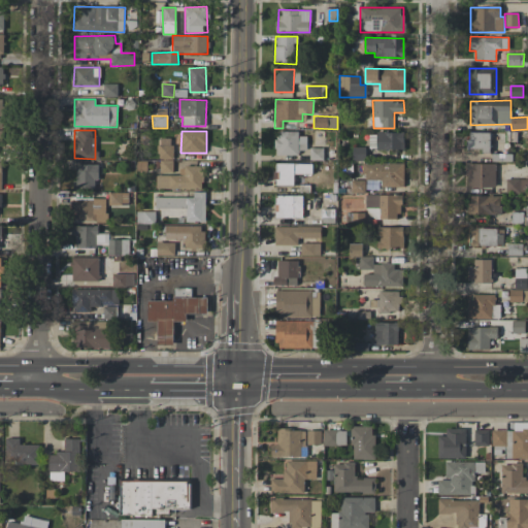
[(404,149),(403,132),(369,133),(369,150),(404,149)]
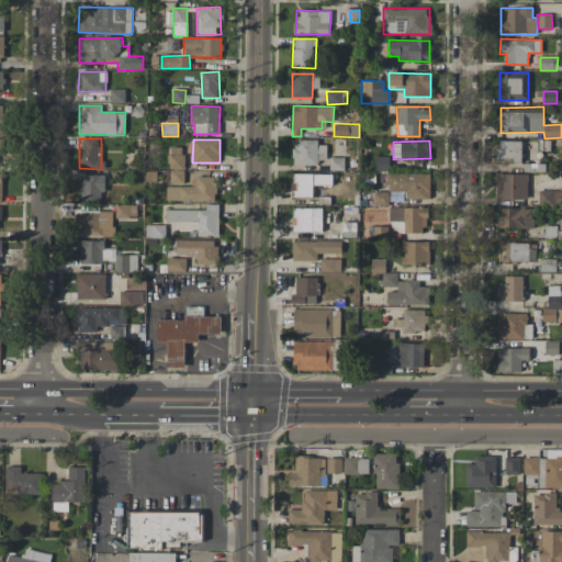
[(521,141),(497,141),(498,160),(521,160),(521,141)]
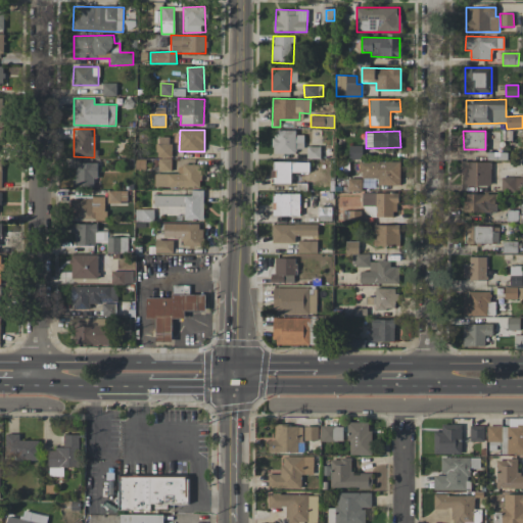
[(273,154),(296,153),(296,148),(303,148),(303,132),(273,132),(273,154)]
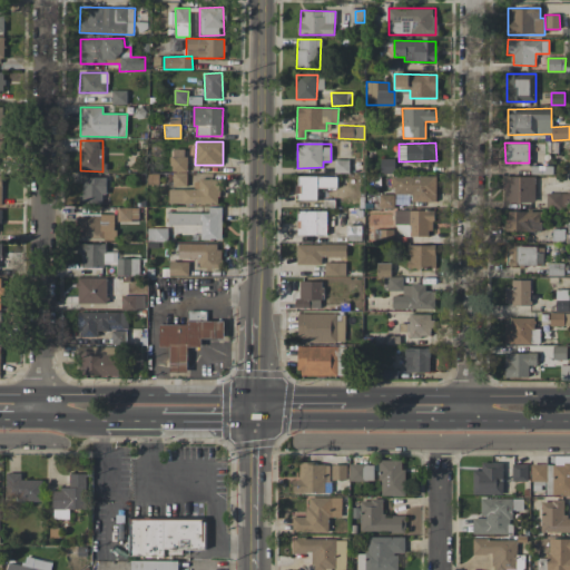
[(186,173),(186,149),(170,149),(170,173),(186,173)]
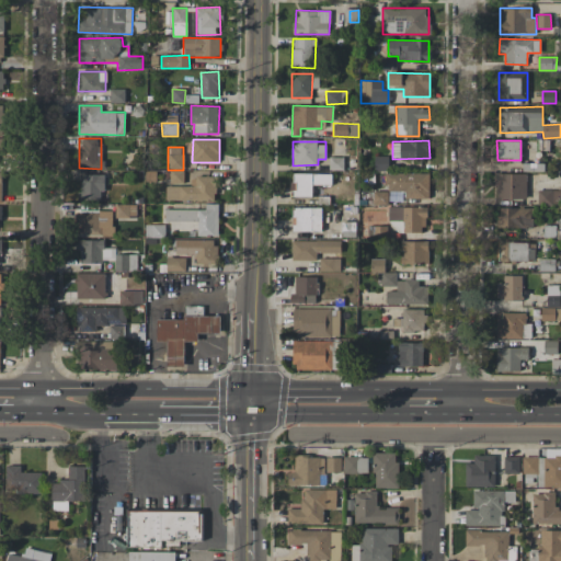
[(376,170),(387,170),(387,157),(376,156),(376,170)]
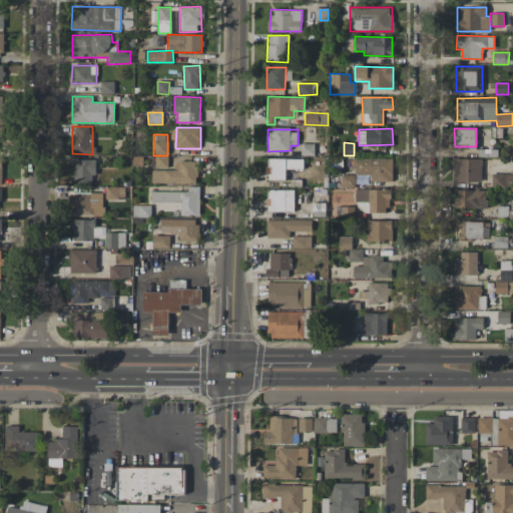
[(168,156),(155,155),(155,167),(167,168),(168,156)]
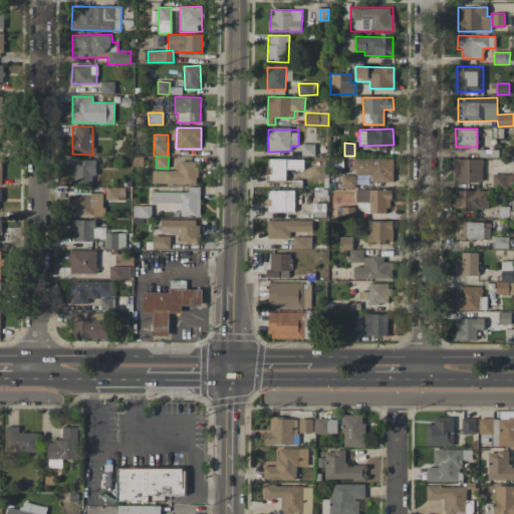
[(303,160),(268,159),(268,180),(286,181),(286,169),(303,170),(303,160)]
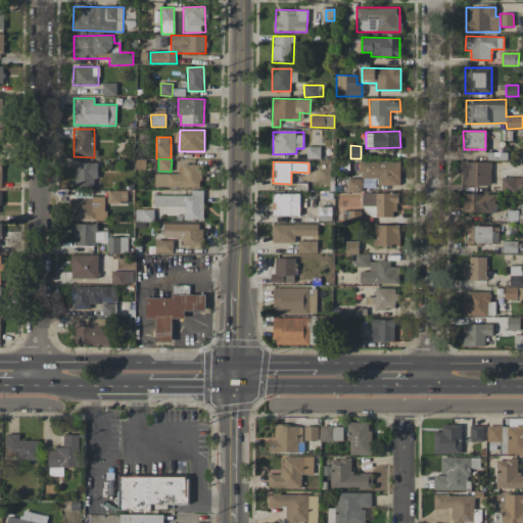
[(399,185),(399,161),(361,161),(361,178),(377,178),(377,185),(399,185)]
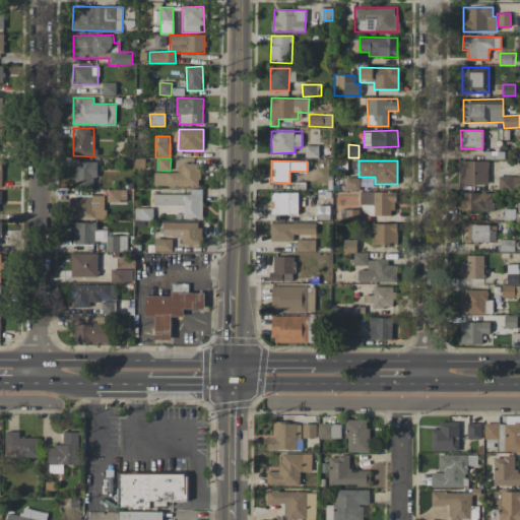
[(489,161),(459,160),(459,184),(488,184),(489,161)]
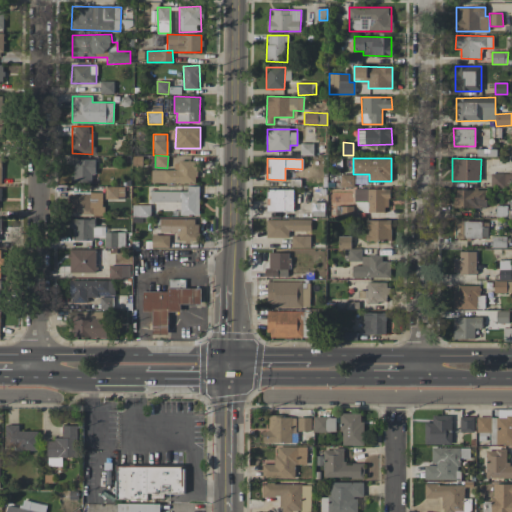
[(94,159),(74,159),(74,184),(94,184),(94,159)]
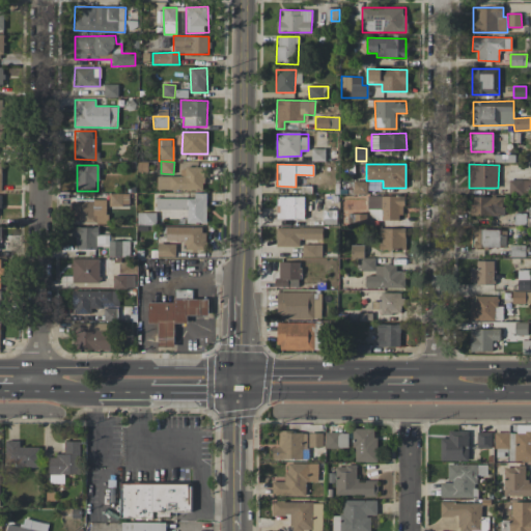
[(179,176),(157,176),(157,190),(204,190),(204,168),(180,167),(179,176)]
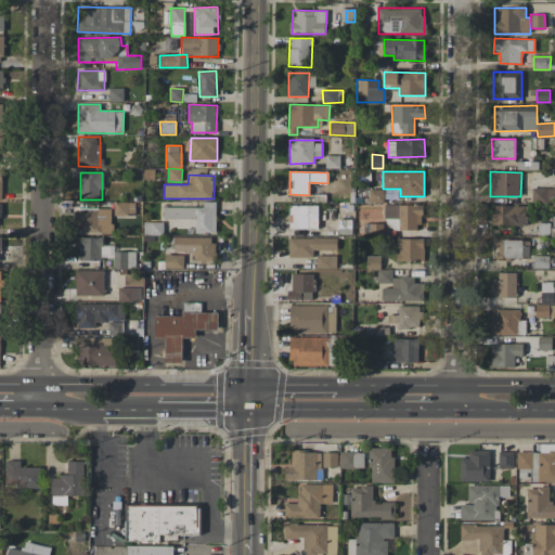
[(532,203),(554,203),(554,188),(532,189),(532,203)]
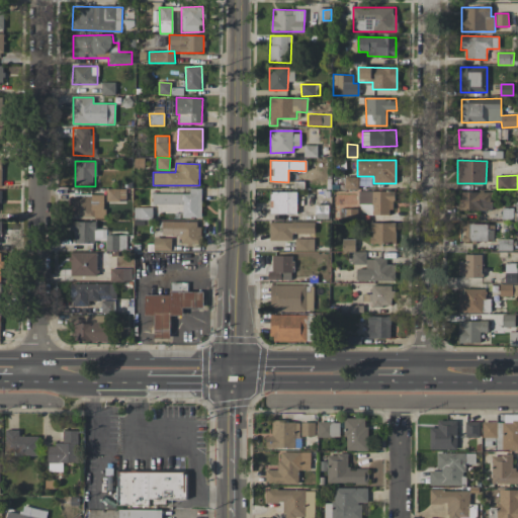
[(357,177),(345,177),(345,188),(357,188),(357,177)]
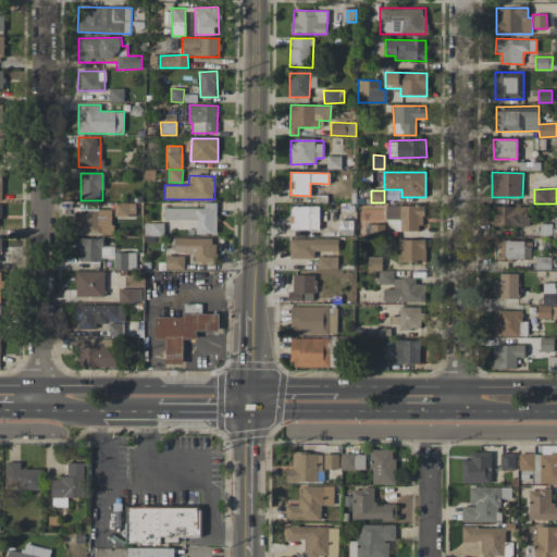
[(203,209),(164,208),(163,220),(195,220),(195,234),(217,235),(217,202),(205,202),(203,209)]
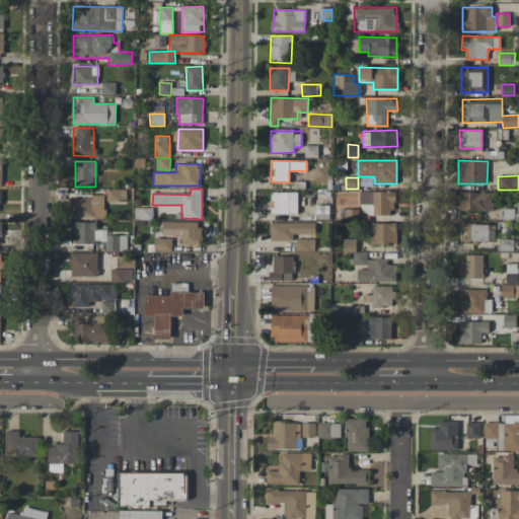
[(126,190),(107,190),(108,201),(126,200),(126,190)]
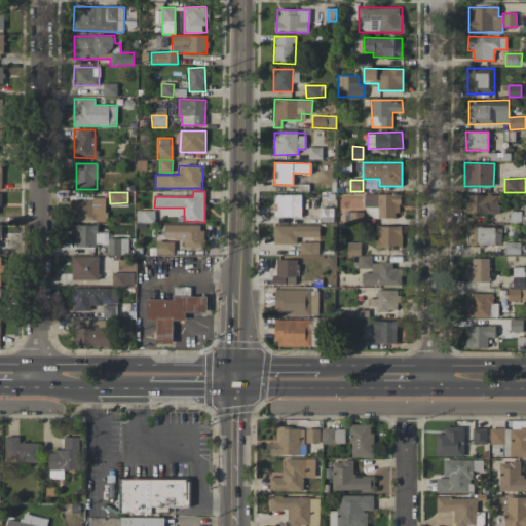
[(399,194),(365,194),(365,217),(399,218),(399,194)]
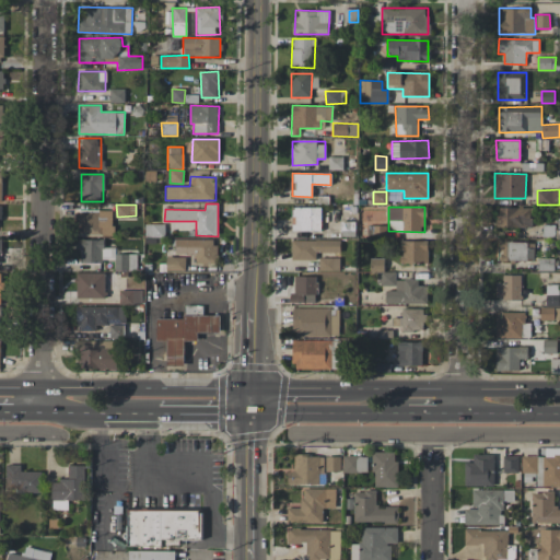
[(532,228),(532,208),(497,207),(497,226),(532,228)]
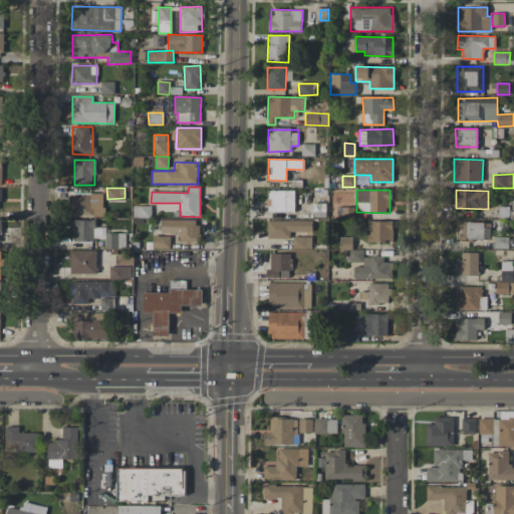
[(268,212),(294,212),(295,191),(268,191),(268,212)]
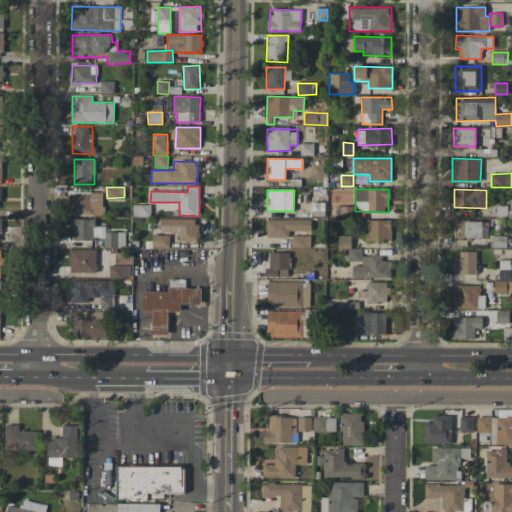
[(103,192),(72,193),(72,215),(103,215),(103,192)]
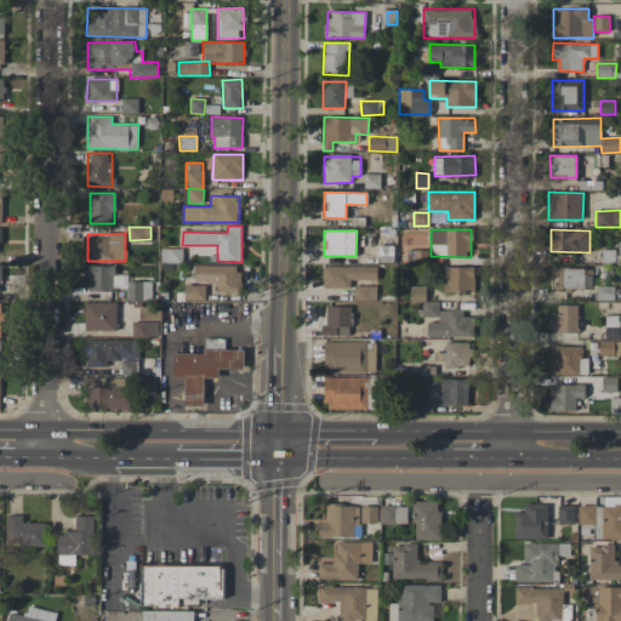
[(182,249),(160,249),(160,262),(182,263),(182,249)]
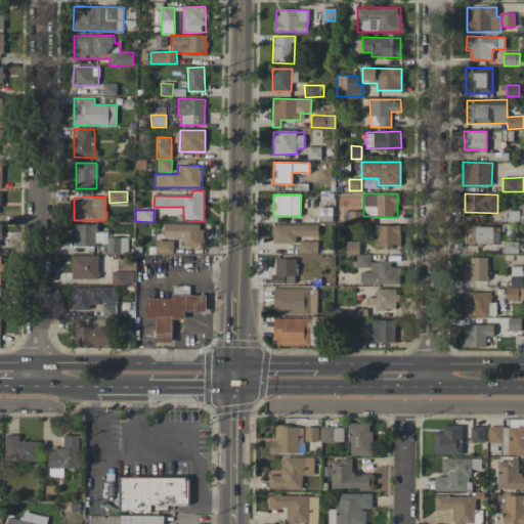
[(202,224),(164,223),(164,238),(182,238),(182,247),(202,247),(202,224)]
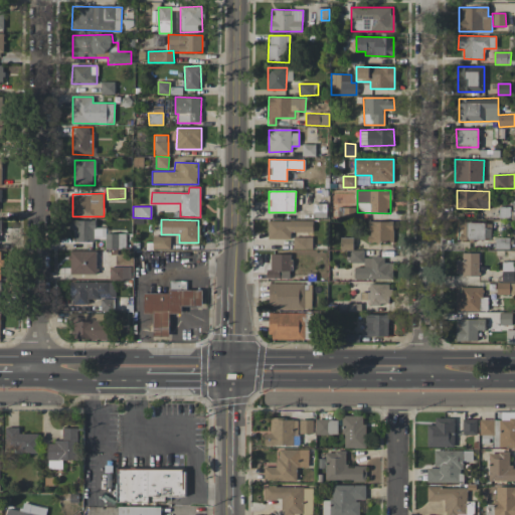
[(72,241),(103,240),(103,228),(96,228),(96,220),(71,220),(72,241)]
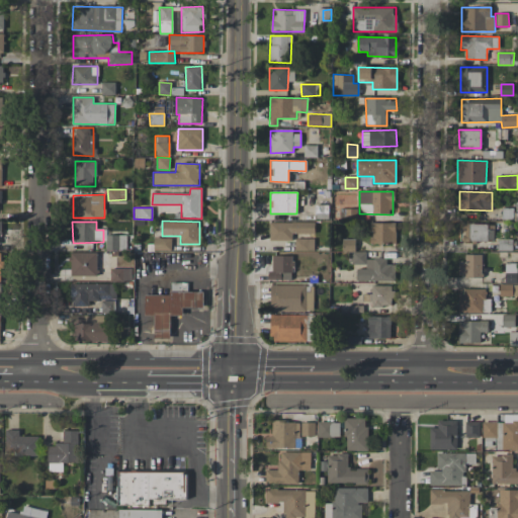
[(269,241),(292,241),(292,234),(315,234),(314,222),(269,223),(269,241)]
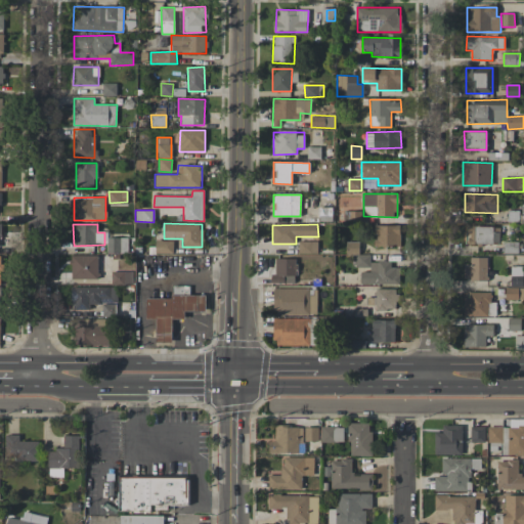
[(400,225),(374,225),(375,247),(400,246),(400,225)]
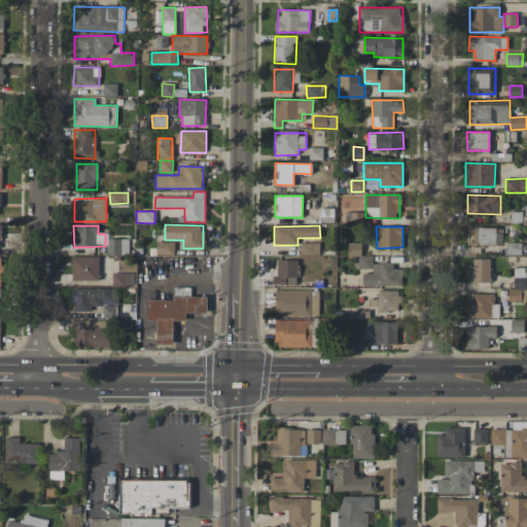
[(502,229),(470,227),(469,245),(502,246),(502,229)]
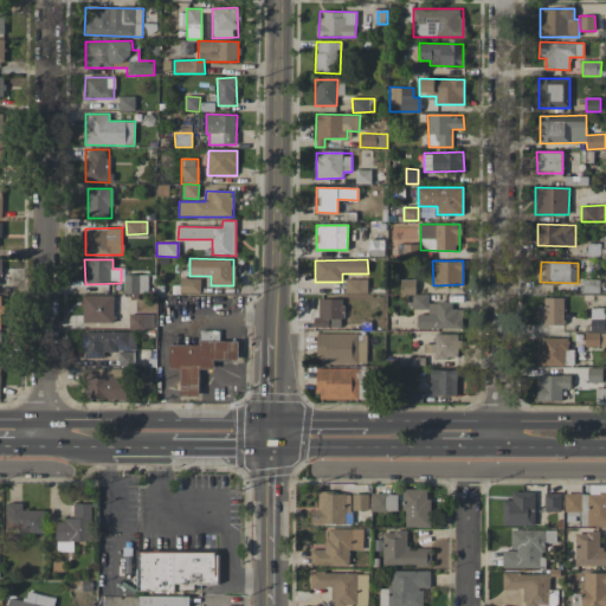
[(148,276),(126,275),(124,292),(147,294),(148,276)]
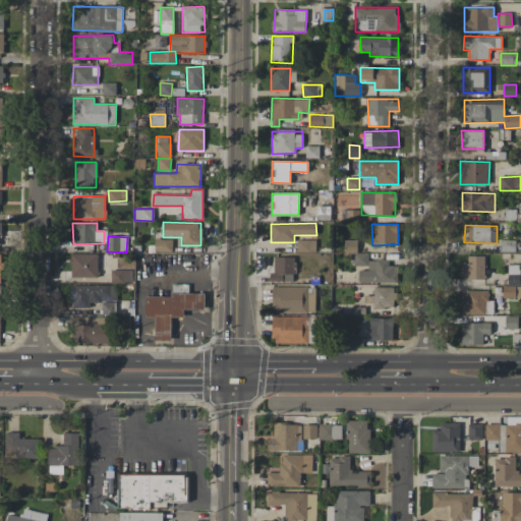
[(172,252),(172,239),(154,239),(155,252),(172,252)]
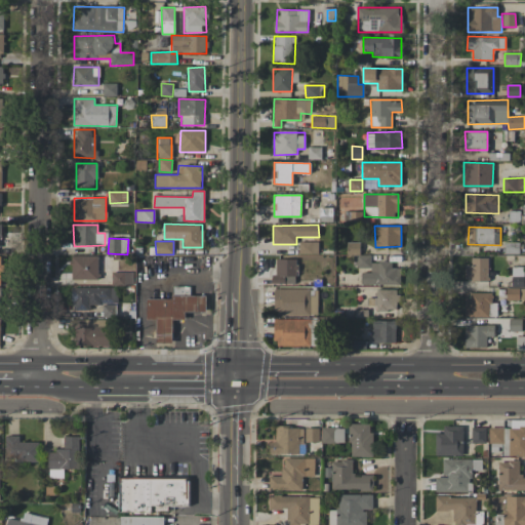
[(318,242),(298,242),(298,253),(318,254),(318,242)]
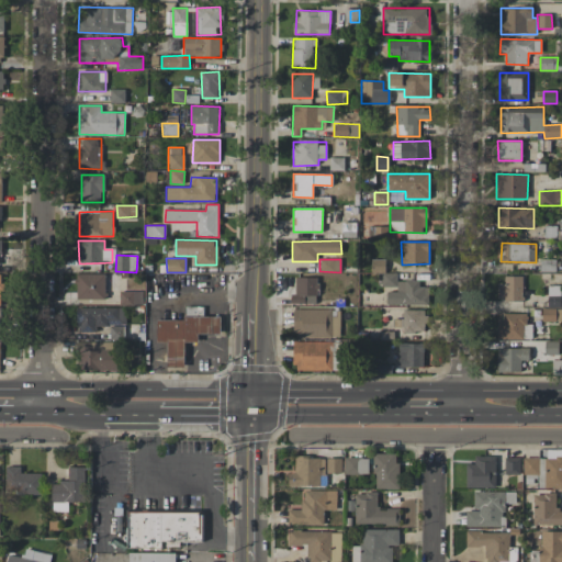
[(77,299),(105,300),(105,274),(77,273),(77,299)]
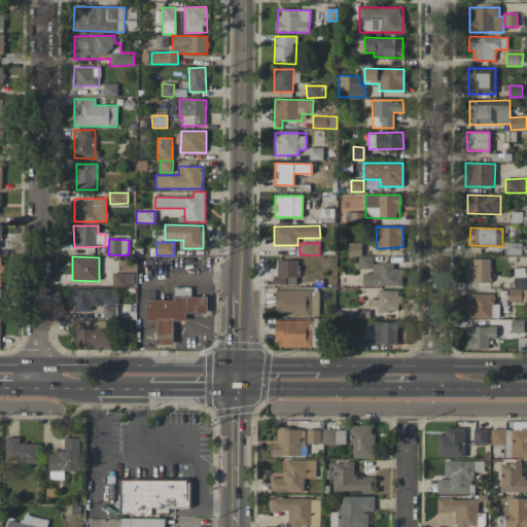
[(401,286),(401,269),(393,269),(393,264),(372,264),(372,256),(358,256),(358,268),(372,268),(372,274),(362,274),(362,286),(401,286)]
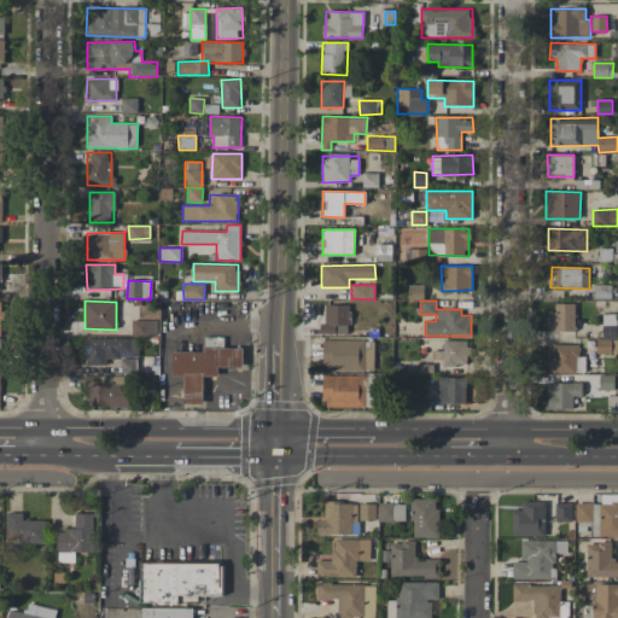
[(575,331),(575,303),(557,304),(557,313),(548,313),(548,331),(575,331)]
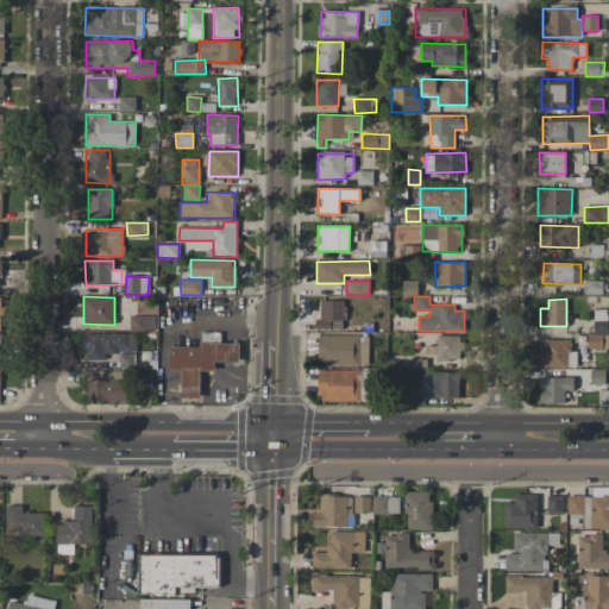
[(315,330),(344,330),(344,300),(320,300),(320,319),(315,319),(315,330)]
